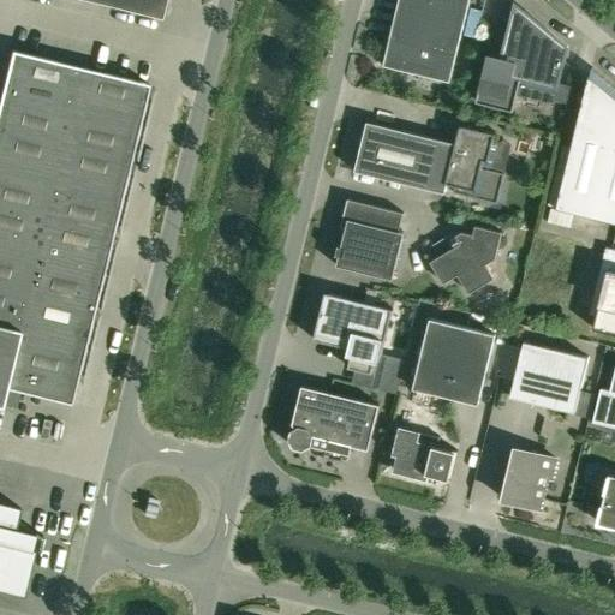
[(87,0),(161,18),(165,0),(87,0)]
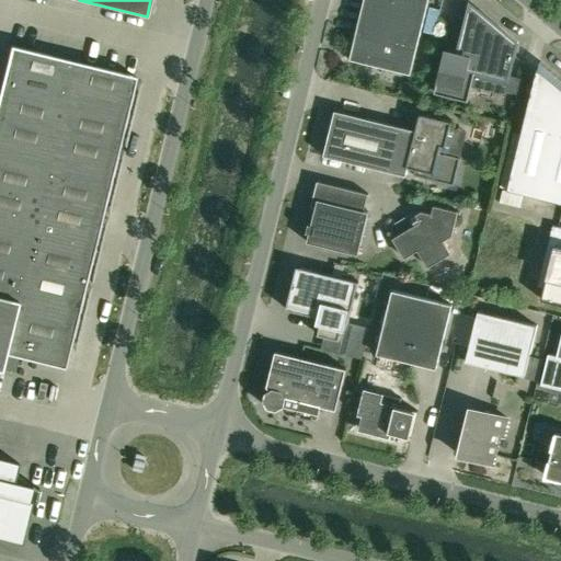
[(364,0),(350,59),(411,75),(428,0),(364,0)]
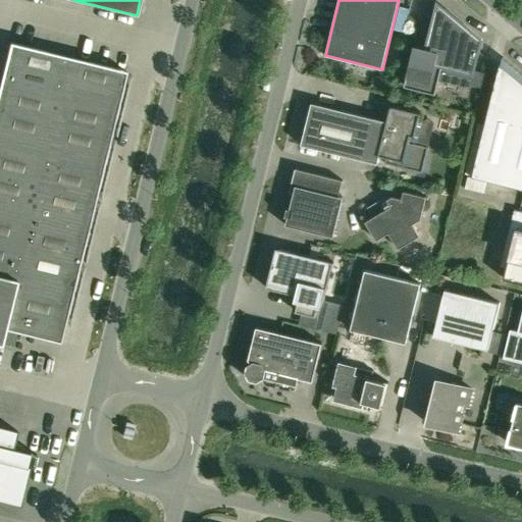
[(481,88),(484,72),(474,69),(481,39),(446,9),(445,11),(435,21),(432,20),(431,21),(432,22),(427,44),(420,43),(419,49),(411,48),(407,65),(409,65),(404,86),(435,94),(439,79),(470,86),(471,85),(481,88)]
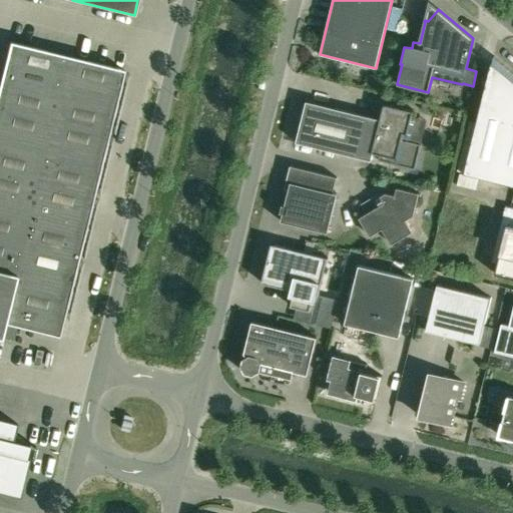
[(59,336),(117,97),(123,69),(9,41),(0,78),(0,338),(0,339),(4,323),(59,336)]
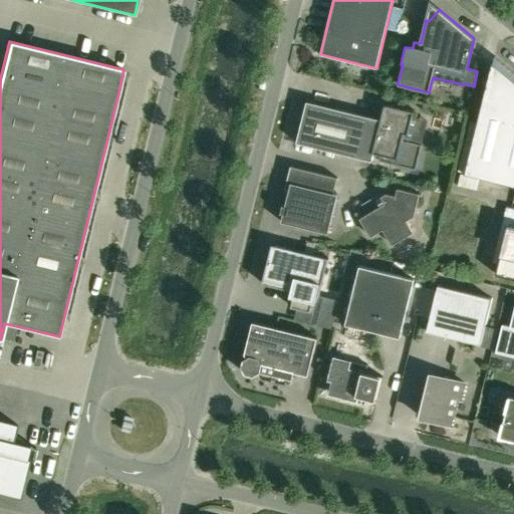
[(492,62),(465,175),(513,186),(513,71),(495,56),(493,63),(492,62)]
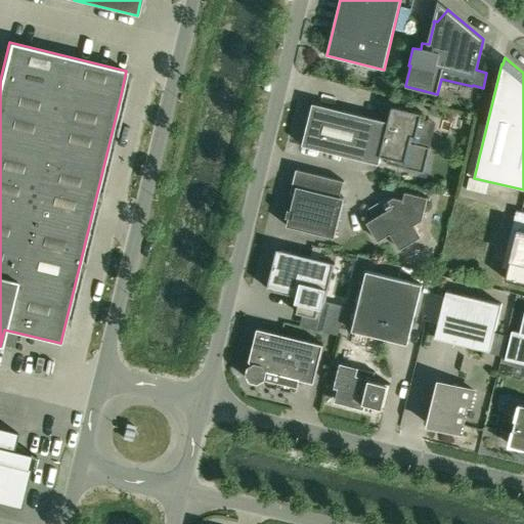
[(312,103),(308,123),(302,145),(379,165),(381,157),(388,158),(387,164),(424,173),(430,147),(410,142),(411,136),(417,137),(422,114),(392,106),(388,122),(312,103)]
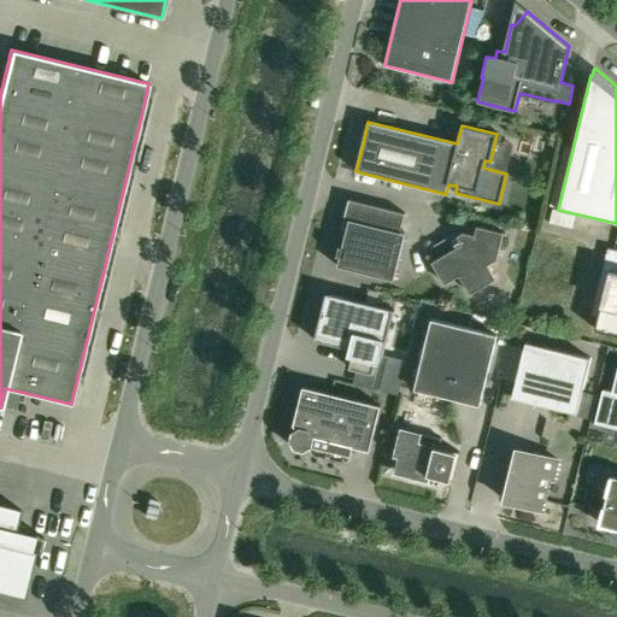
[(338,266),(394,280),(405,233),(400,231),(405,213),(350,199),(342,228),(347,229),(338,266)]
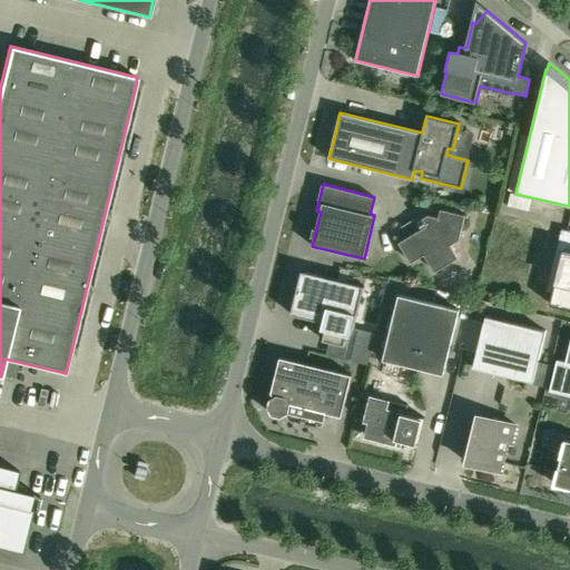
[(434,272),(459,257),(451,244),(459,239),(465,215),(441,208),(439,217),(428,214),(411,225),(410,222),(401,227),(408,237),(399,242),(411,263),(424,254),(434,272)]
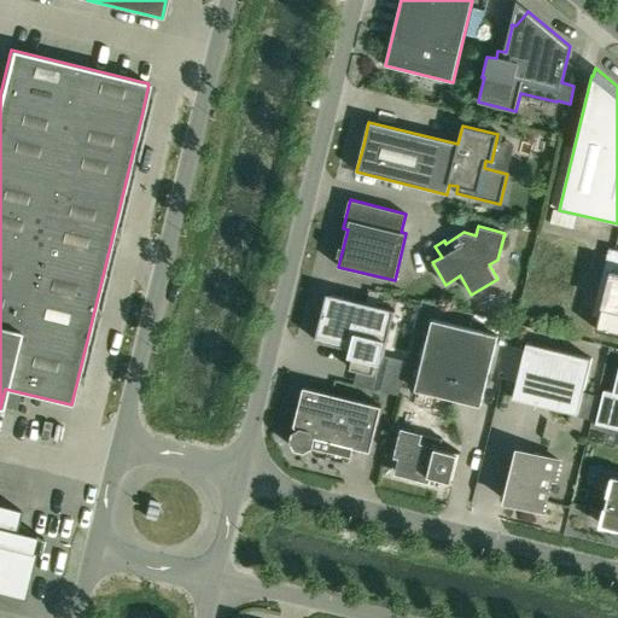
[(596,330),(617,334),(617,250),(608,249),(608,250),(614,251),(610,274),(602,272),(598,295),(610,298),(608,307),(601,305),(596,330)]
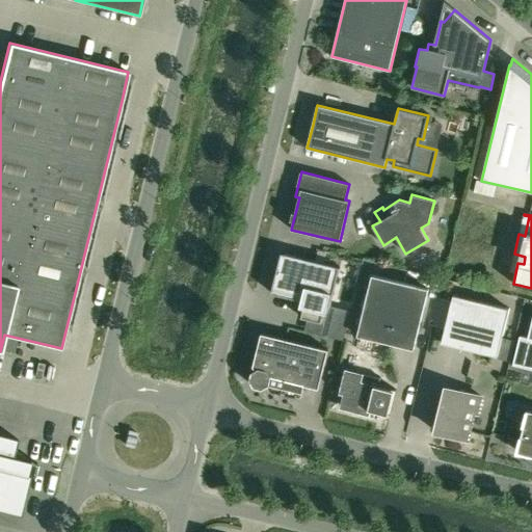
[(271,293),(301,300),(300,307),(303,308),(301,317),(322,322),(325,307),(330,308),(340,267),(282,253),(271,293)]
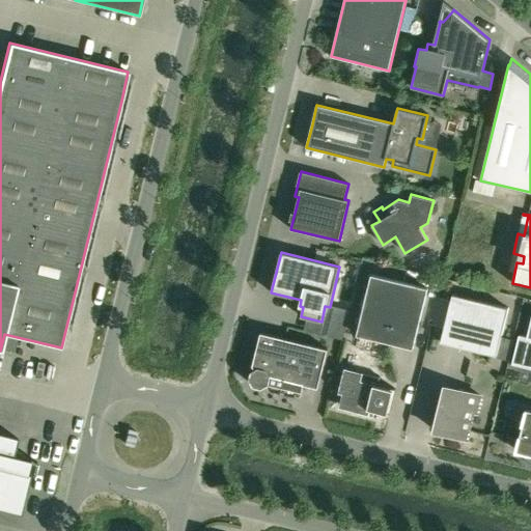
[(357,335),(413,348),(427,288),(371,275),(357,335)]
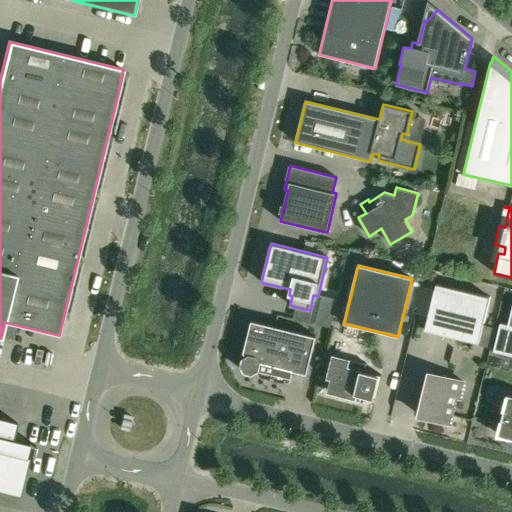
[(490,297),(436,284),(425,330),(479,343),(491,346),(495,327),(484,324),(490,297)]
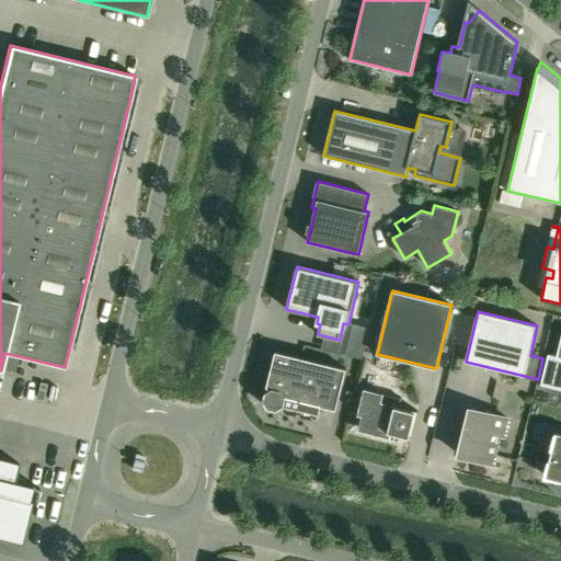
[(367,341),(350,336),(345,355),(362,359),(367,341)]
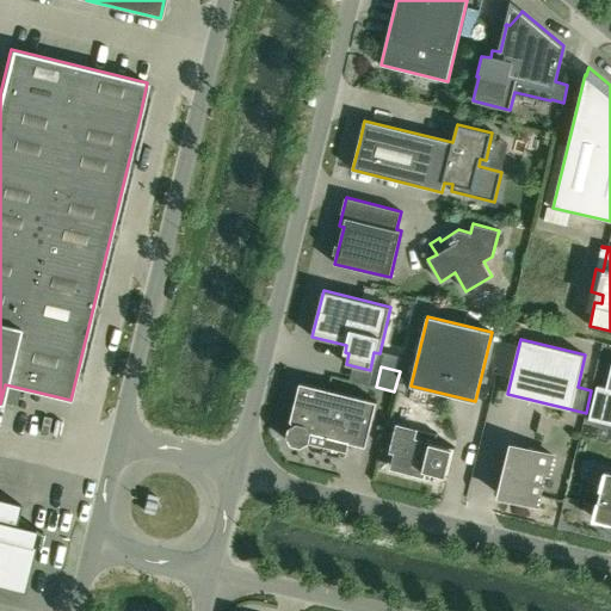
[(597,387),(588,419),(610,424),(610,368),(606,388),(597,387)]
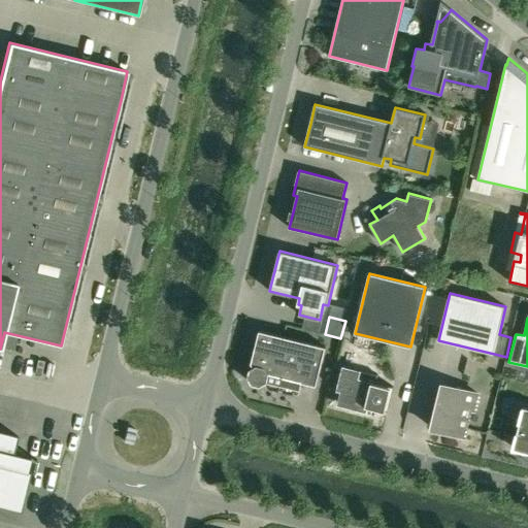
[(326,347),(260,331),(252,363),(254,367),(250,369),(248,377),(253,384),(260,386),(264,384),(266,388),(299,395),(304,374),(319,377),(326,347)]
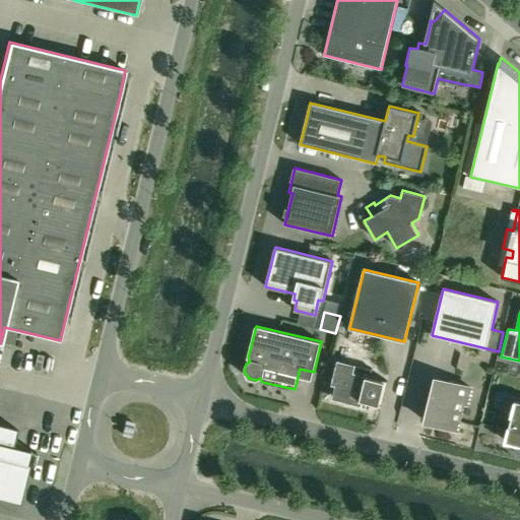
[(337,361),(332,381),(331,385),(335,386),(332,399),(367,407),(368,402),(379,405),(380,402),(381,403),(387,381),(370,377),(372,369),(337,361)]
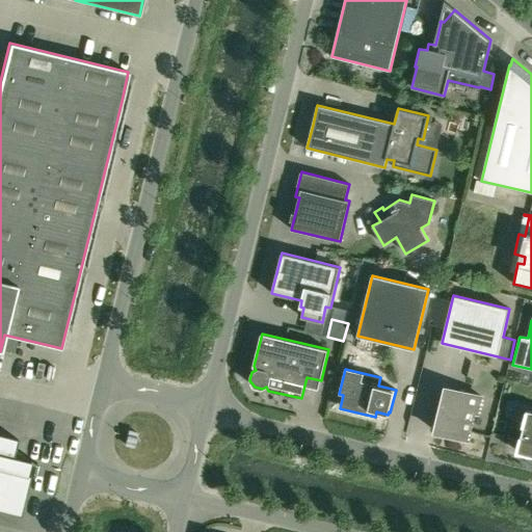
[(446,388),(434,431),(467,440),(474,411),(478,413),(482,397),(446,388)]
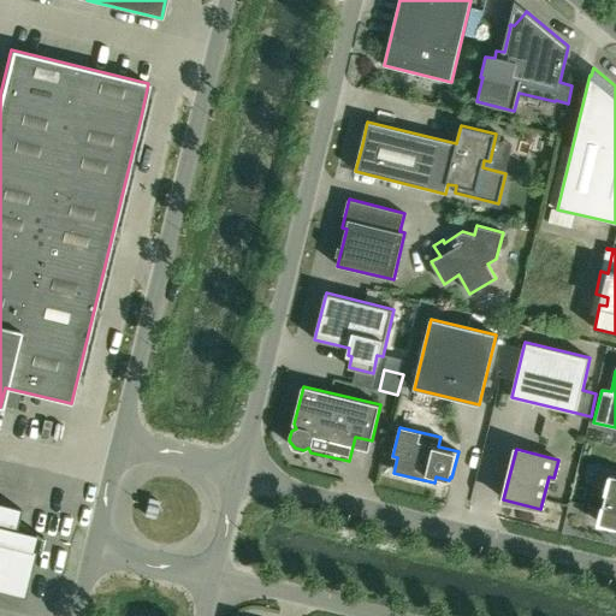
[(602,510),(599,522),(615,526),(615,475),(611,475),(608,487),(593,484),(588,507),(602,510)]
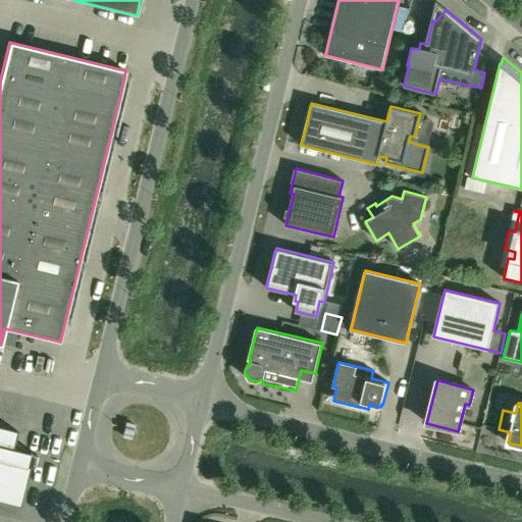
[(135,424),(125,422),(122,435),(132,437),(135,424)]
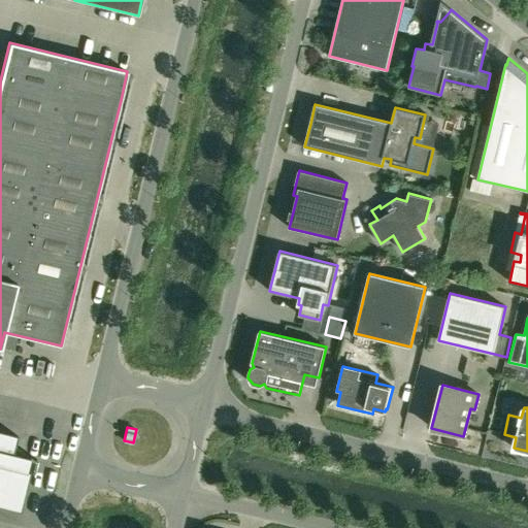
[(0,506),(20,512),(30,471),(26,470),(28,459),(12,455),(18,435),(0,431),(0,506)]
